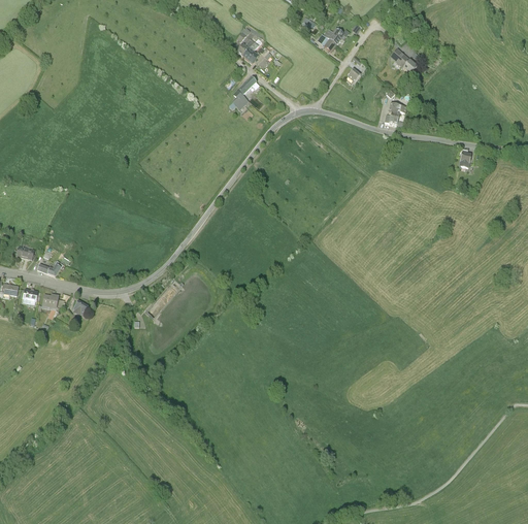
[(306,14),(301,21),(308,26),(309,24),(312,26),(316,21),(306,14)]
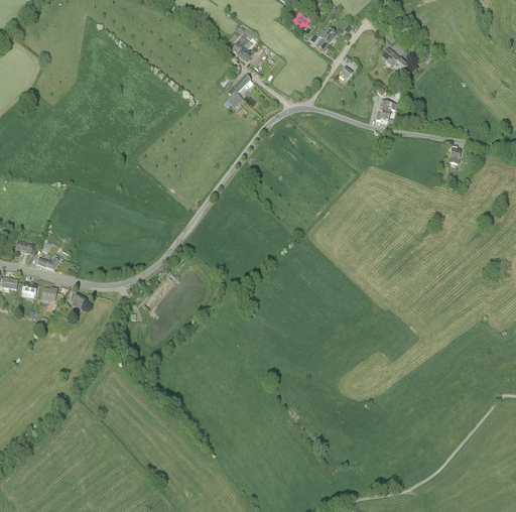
[(349,30),(353,26),(348,21),(344,26),(349,30)]
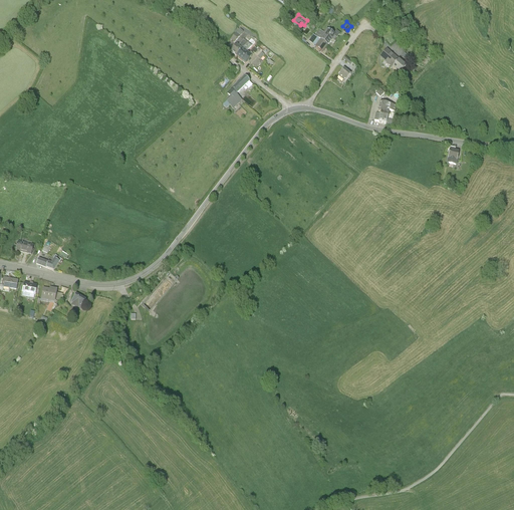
[(324,29),(320,36),(327,41),(332,34),(335,36),(339,30),(335,27),(333,30),(331,29),(327,26),(327,25),(324,29)]
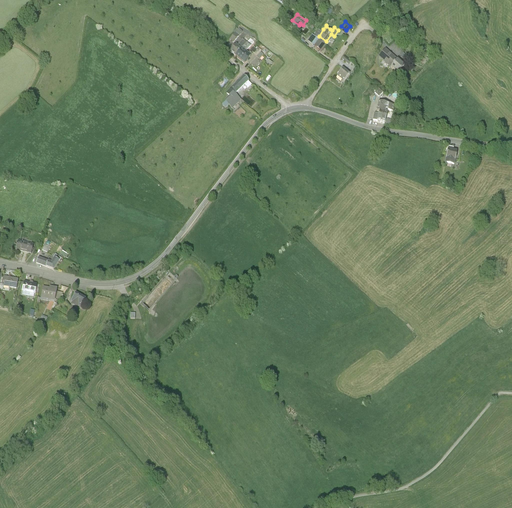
[(323,29),(319,27),(315,33),(319,36),(323,29)]
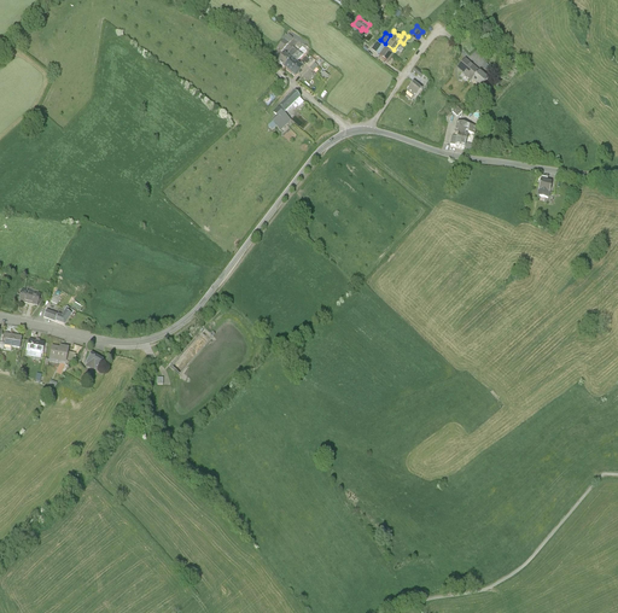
[(284,36),(278,44),(281,48),(289,41),(284,36)]
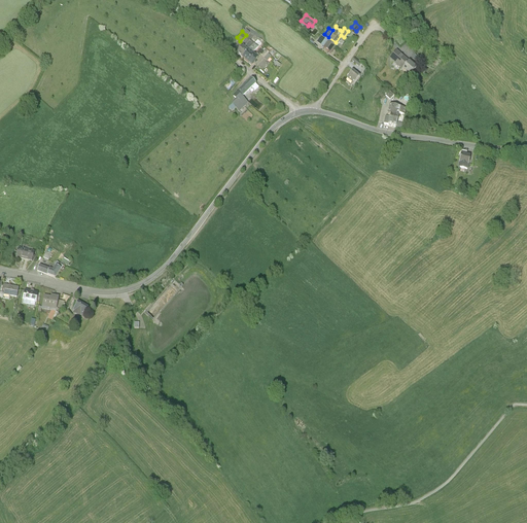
[(336,42),(328,37),(323,44),(330,49),(336,42)]
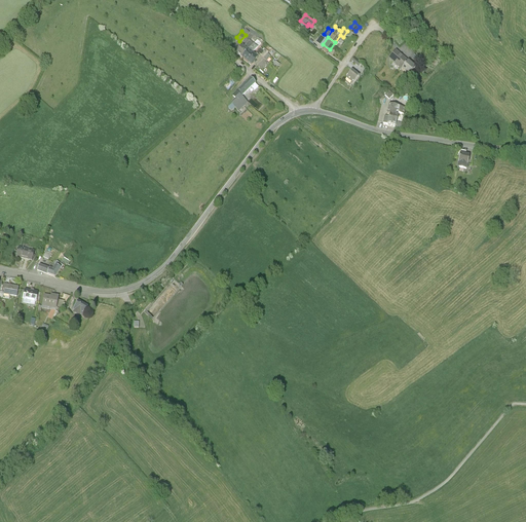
[(250,38),(243,44),(247,47),(248,46),(248,47),(253,41),(250,38)]
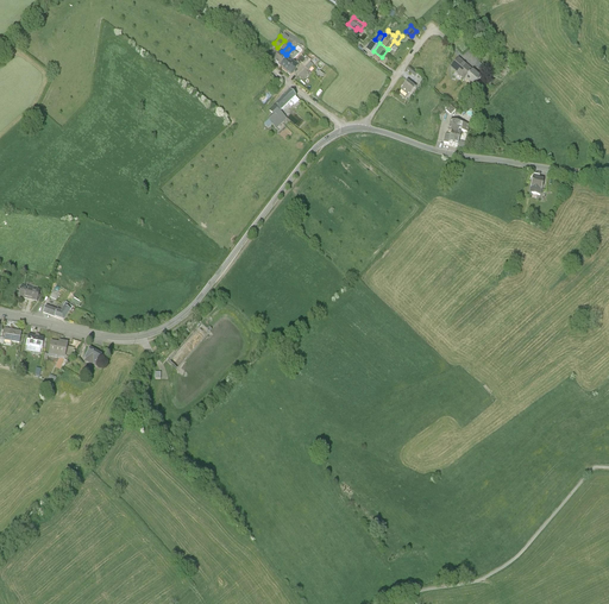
[(297,51),(293,48),(287,55),(292,58),(297,51)]
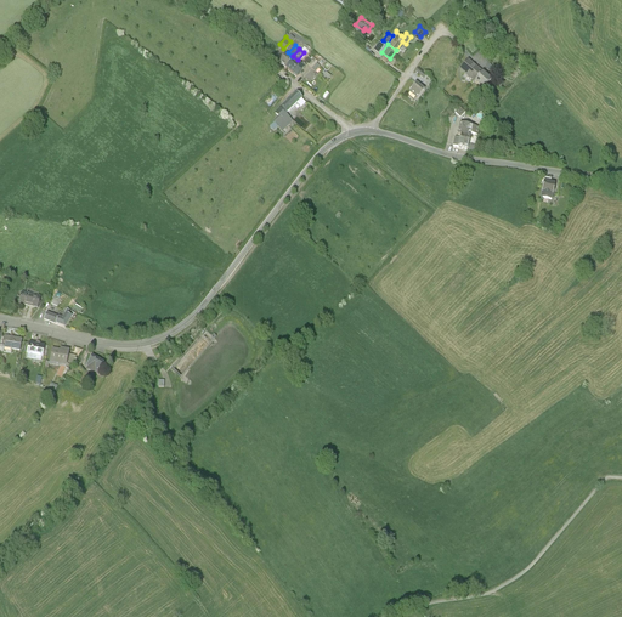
[(287,51),(280,58),(286,64),(286,63),(293,56),(293,55),(292,56),(288,52),(287,51)]
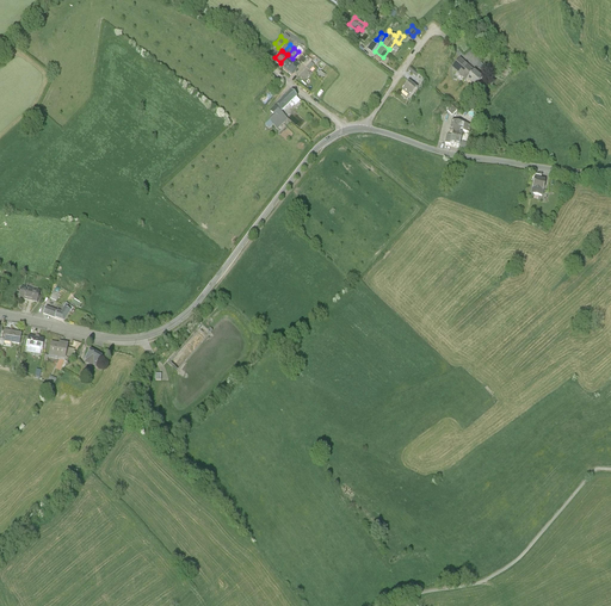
[(308,54),(302,61),(307,63),(310,59),(312,57),(308,54)]
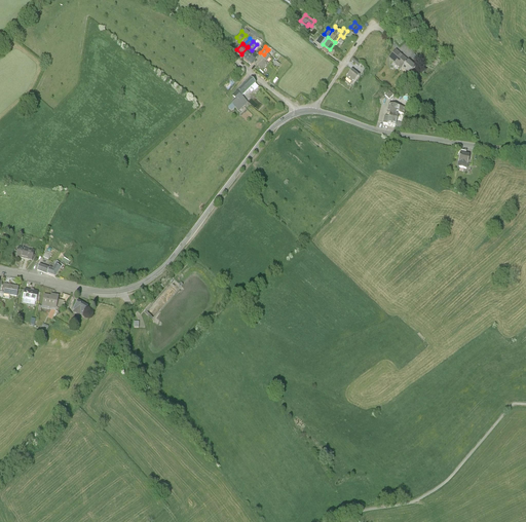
[(252,50),(248,47),(241,53),(252,62),(258,52),(256,50),(254,52),(252,50)]
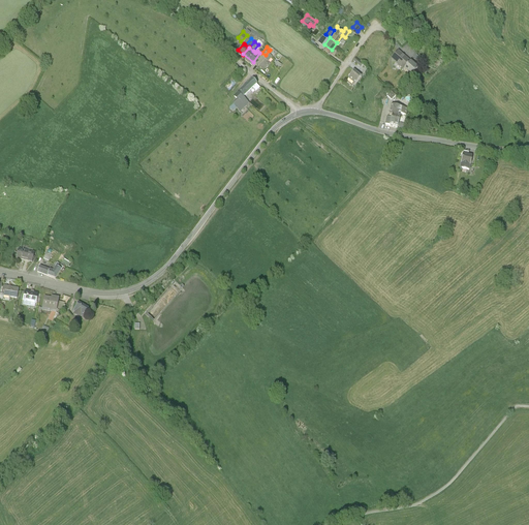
[(408,60),(400,53),(402,51),(399,48),(392,56),(396,60),(394,62),(400,67),(402,65),(403,66),(408,60)]
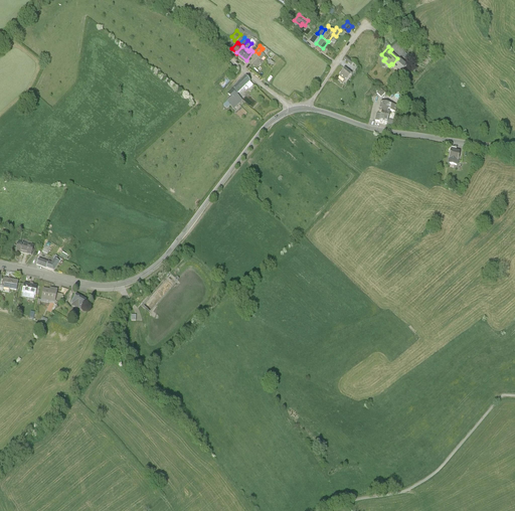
[(405,64),(397,58),(392,64),(400,70),(405,64)]
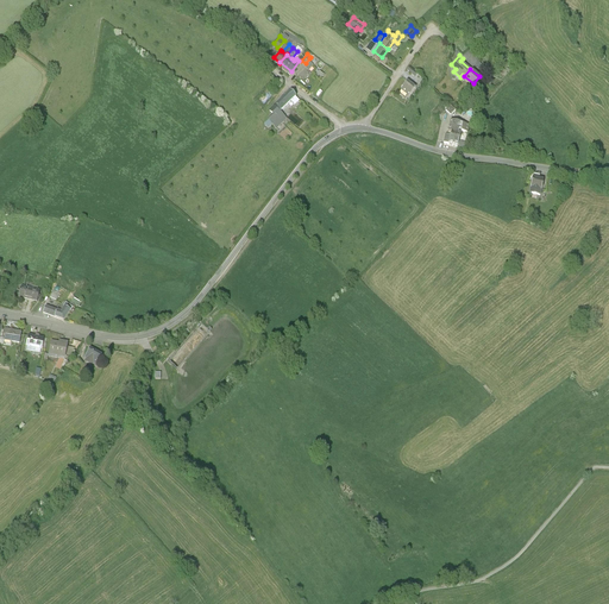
[(416,83),(407,76),(401,86),(407,90),(409,92),(416,83)]
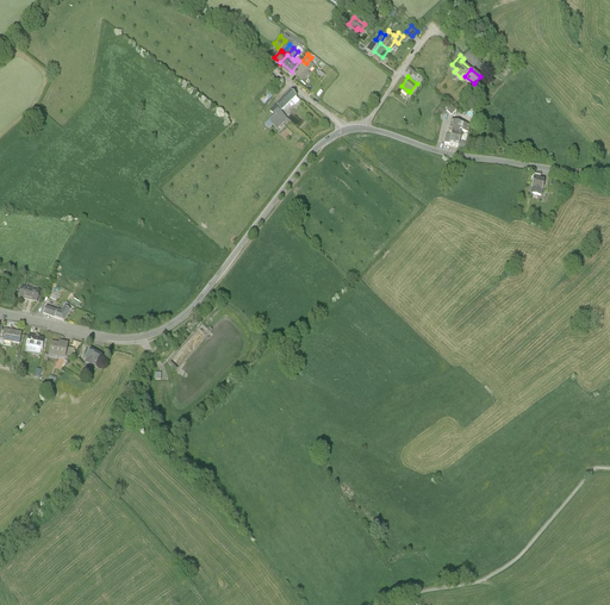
[(291,87),(275,103),(280,108),(292,97),(296,92),(291,87)]
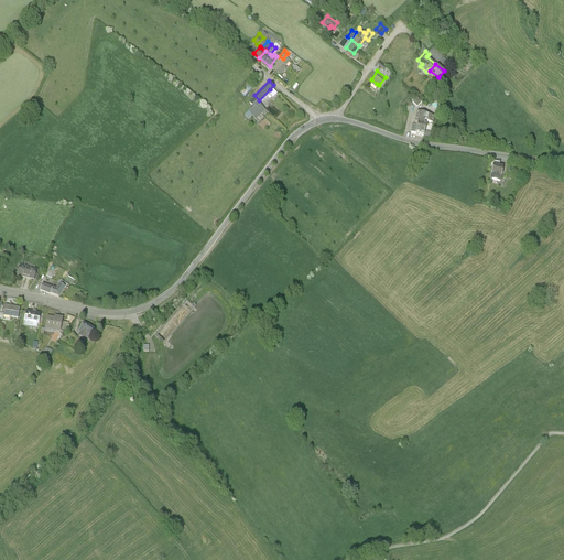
[(259,100),(255,95),(250,99),(255,104),(250,108),(257,115),(261,109),(258,107),(262,103),(259,100)]
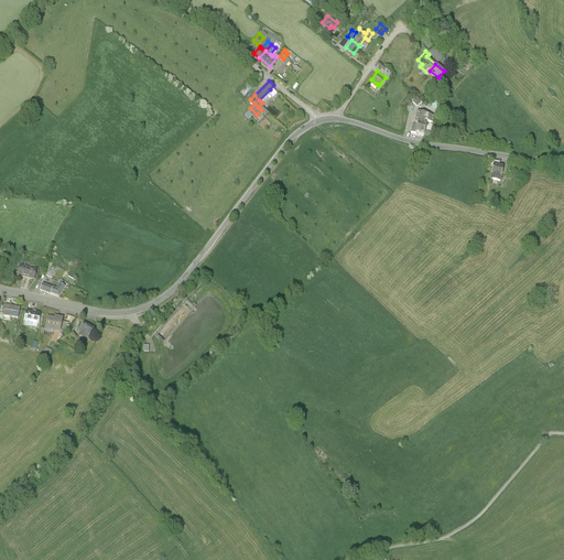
[(429,112),(418,110),(415,118),(419,119),(418,122),(414,121),(412,128),(424,131),(427,119),(429,112)]
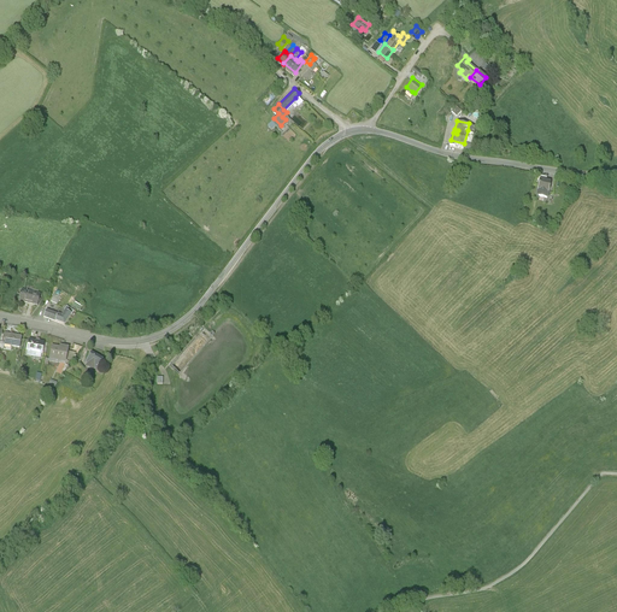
[(546,177),(540,176),(536,192),(547,194),(550,178),(546,177)]
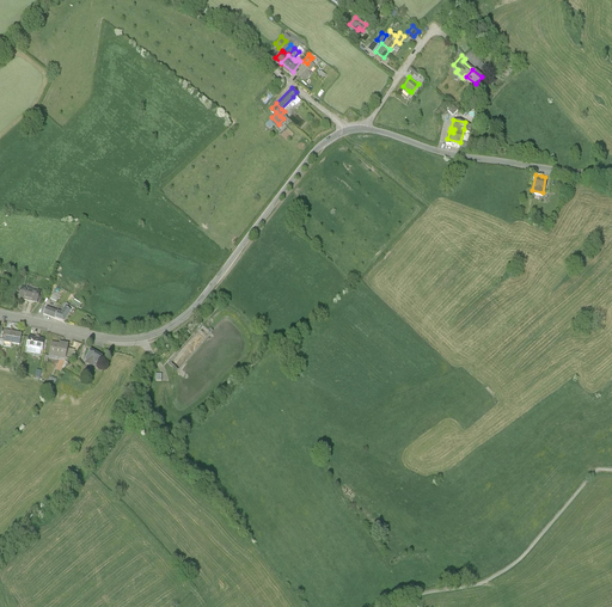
[(31,286),(22,283),(19,294),(29,296),(31,286)]
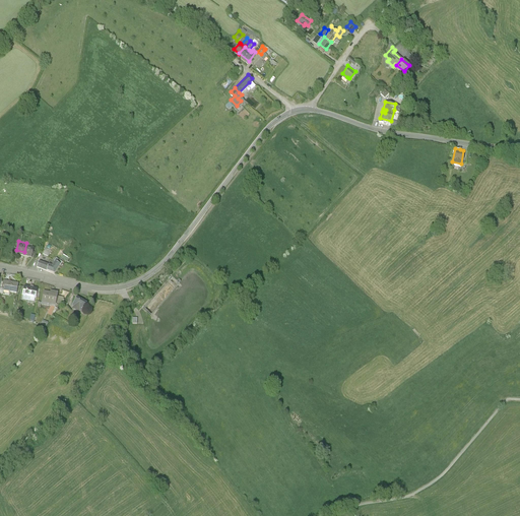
[(35,245),(26,243),(24,252),(31,254),(35,245)]
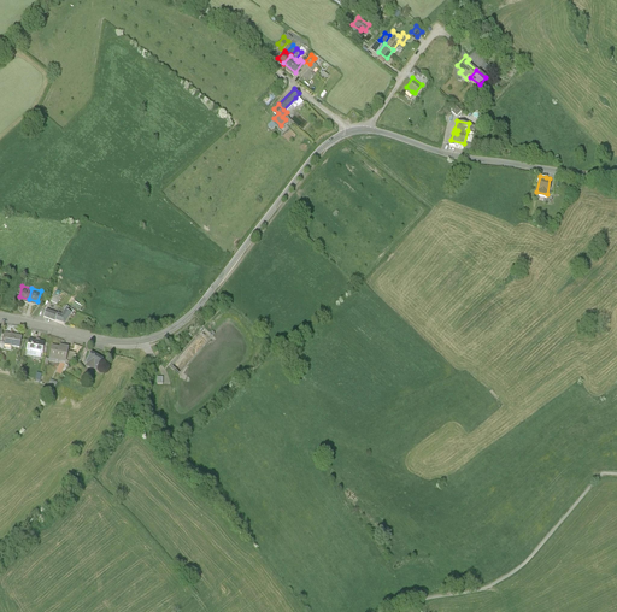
[(60,294),(54,290),(51,296),(57,300),(60,294)]
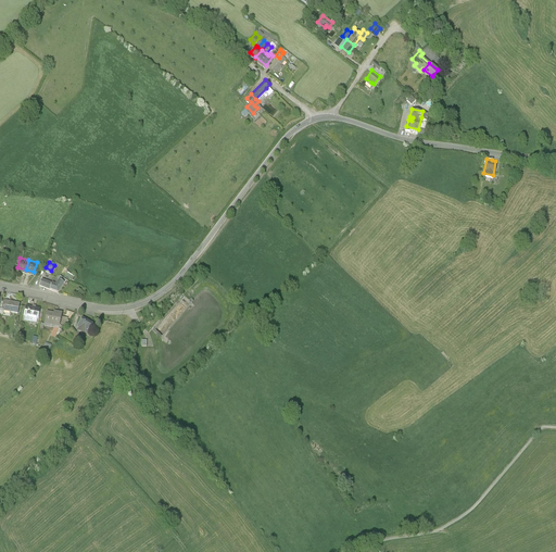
[(52,279),(41,275),(39,281),(50,286),(52,279)]
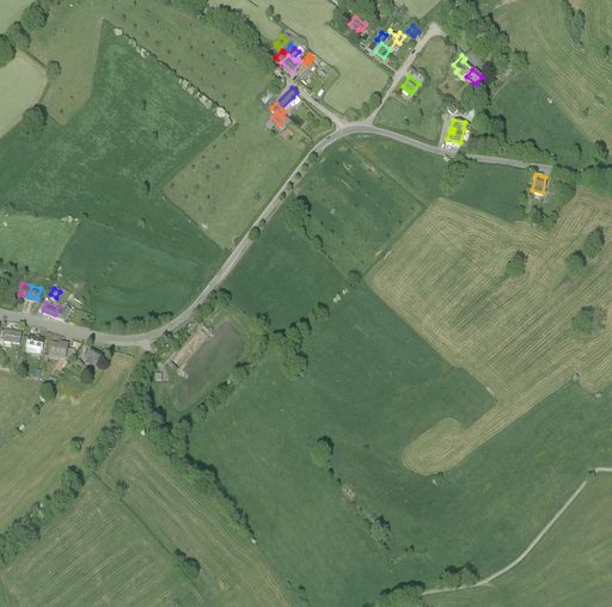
[(62,310),(57,307),(55,314),(63,318),(71,307),(65,304),(62,310)]
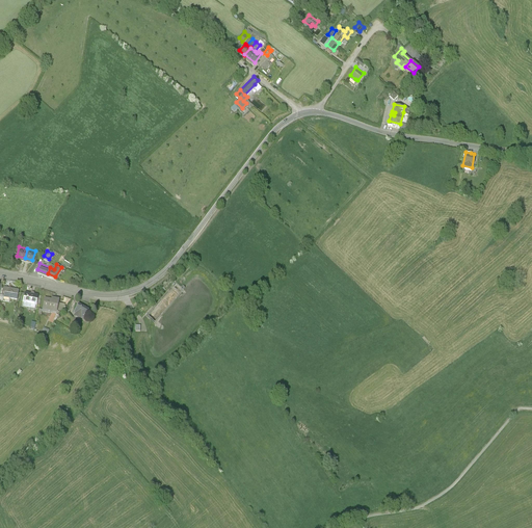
[(19,288),(4,285),(3,293),(17,296),(19,289),(19,288)]
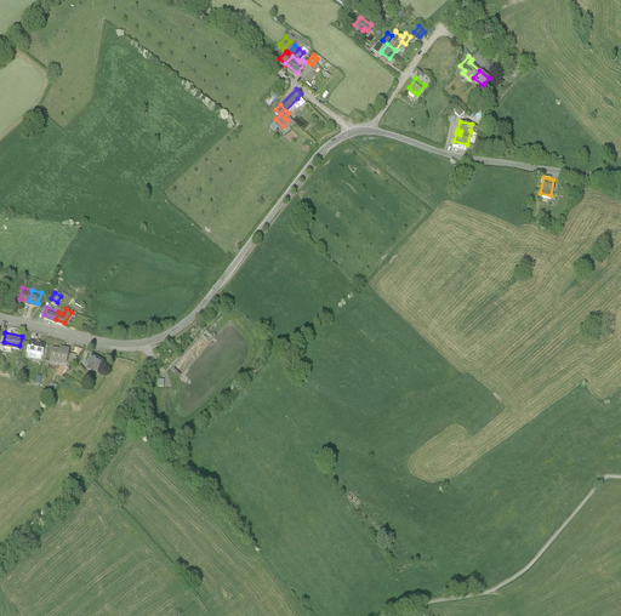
[(40,337),(38,337),(36,338),(30,337),(28,349),(43,352),(45,341),(40,340),(40,337)]
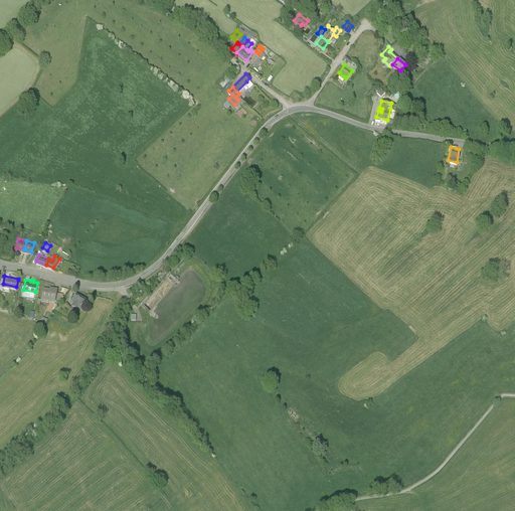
[(52,288),(44,286),(42,295),(50,296),(50,298),(55,299),(58,287),(52,286),(52,288)]
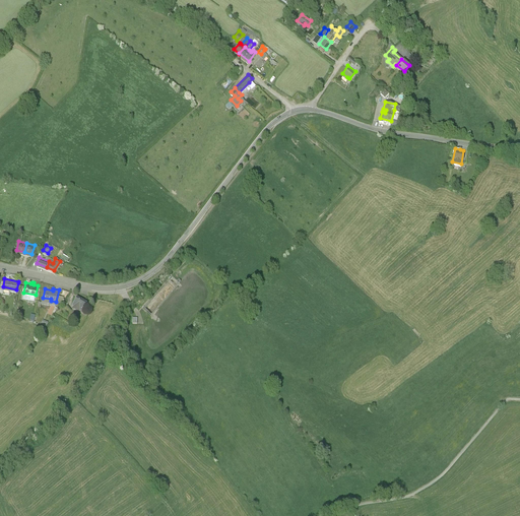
[(87,301),(77,295),(73,302),(75,303),(79,306),(80,307),(82,308),(83,308),(87,301)]
